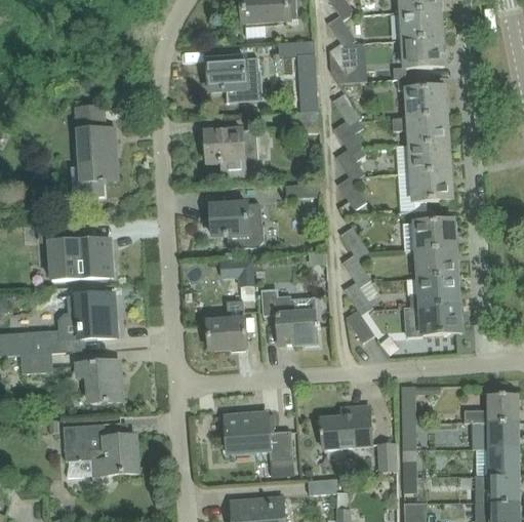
[(242,0),(244,23),(245,23),(246,37),(265,36),(265,22),(289,19),(297,19),(296,10),(295,0),(242,0)]
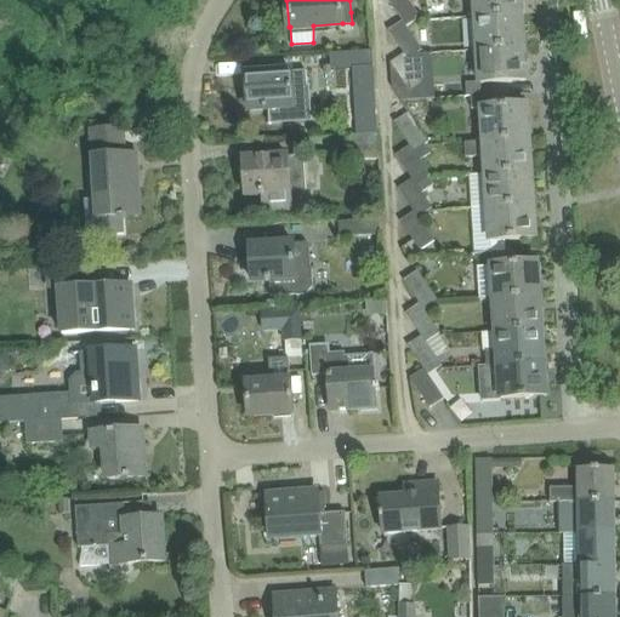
[(388,0),(402,18),(405,24),(420,15),(409,0),(388,0)]
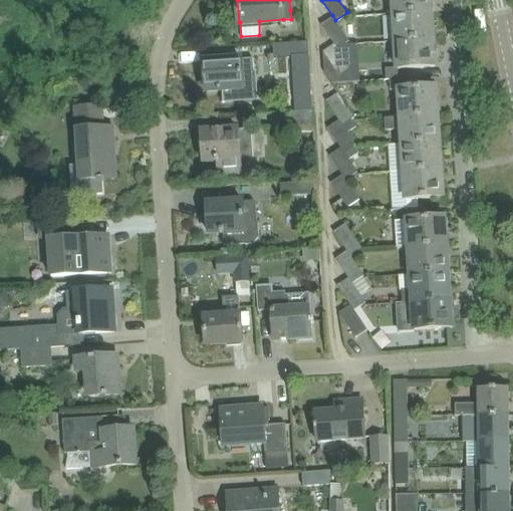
[(392,0),(393,12),(431,9),(430,0),(392,0)]
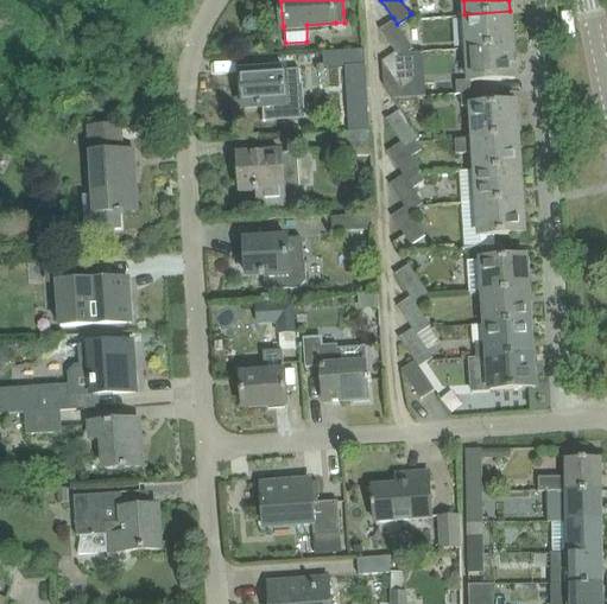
[(467,46),(512,43),(510,11),(465,14),(467,46)]
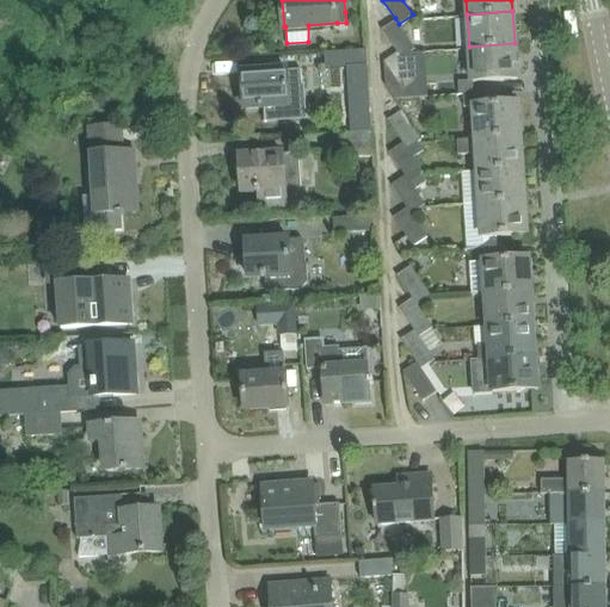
[(395,18),(382,28),(398,50),(401,56),(414,48),(399,24),(395,18)]
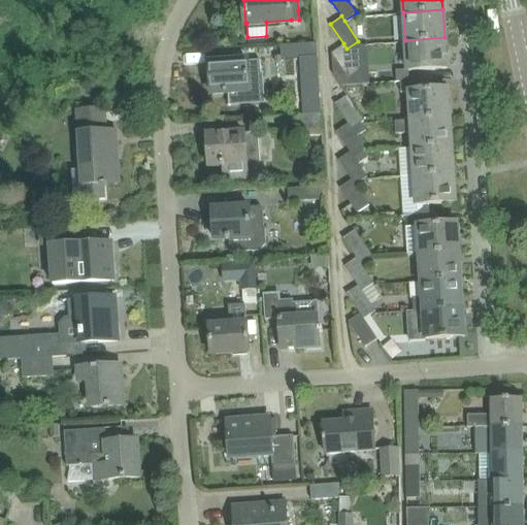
[(446,65),(445,37),(405,40),(406,68),(447,66),(447,65),(446,65)]
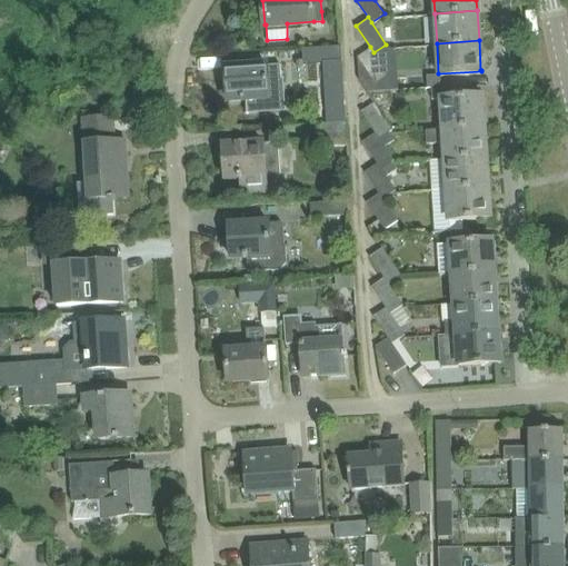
[(322,60),(341,58),(340,43),(301,47),(302,61),(322,60)]
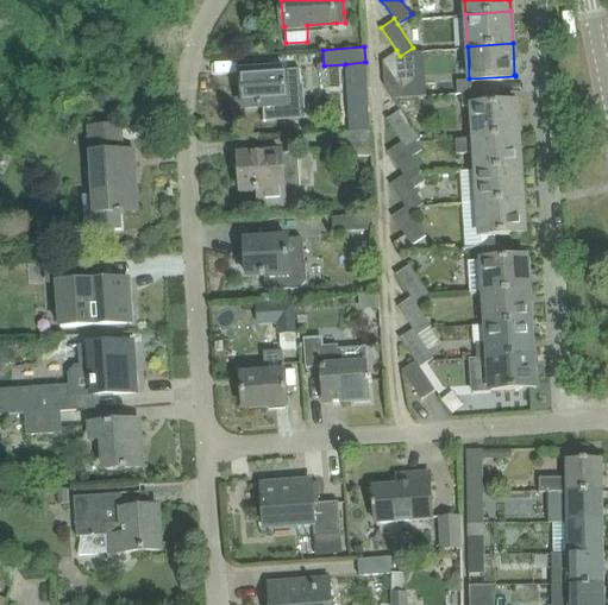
[(400,56),(396,50),(382,60),(401,88),(415,80),(400,56)]
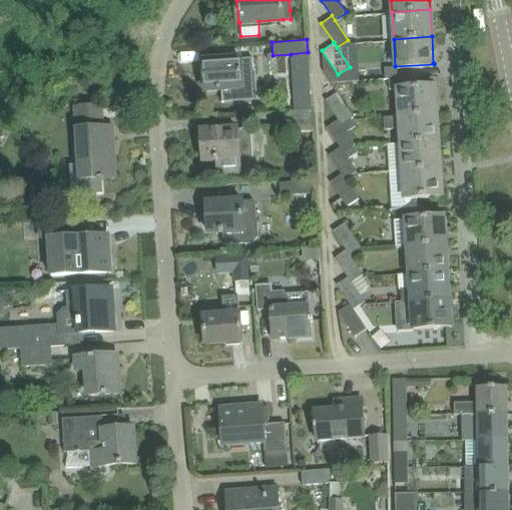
[(308,52),(291,54),(294,109),(311,108),(308,52)]
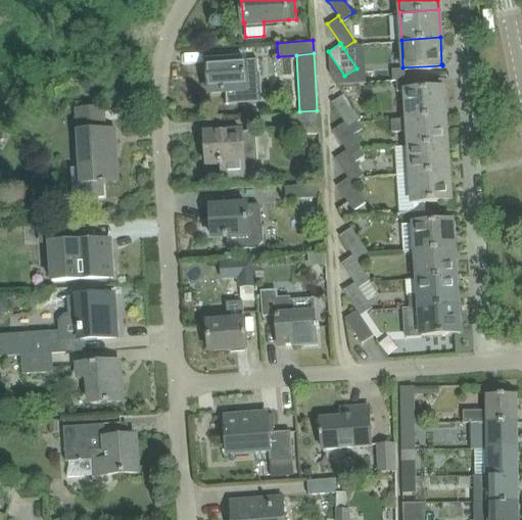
[(225,91),(225,90),(246,89),(245,73),(257,72),(256,57),(208,60),(209,91),(222,90),(222,91),(225,91)]
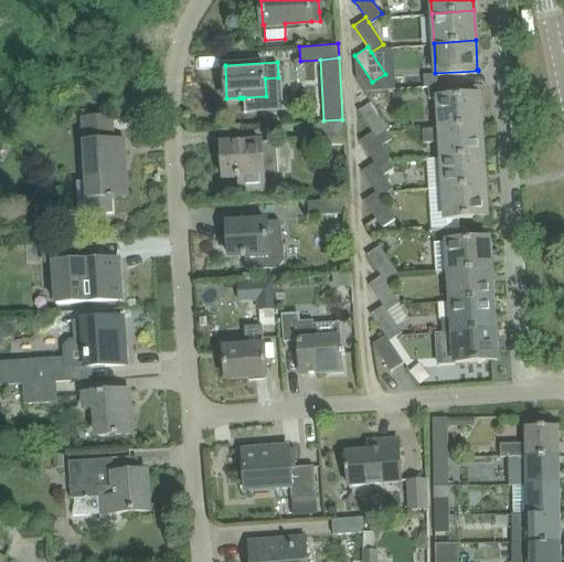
[(437,96),(439,127),(480,124),(479,95),(479,93),(457,94),(437,96)]
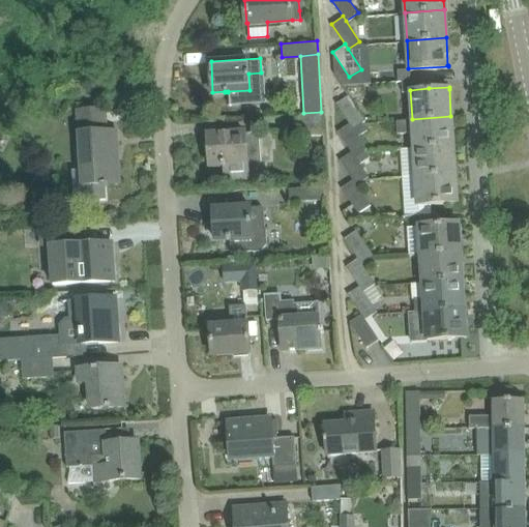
[(250,90),(228,91),(228,92),(229,104),(251,103),(250,90)]
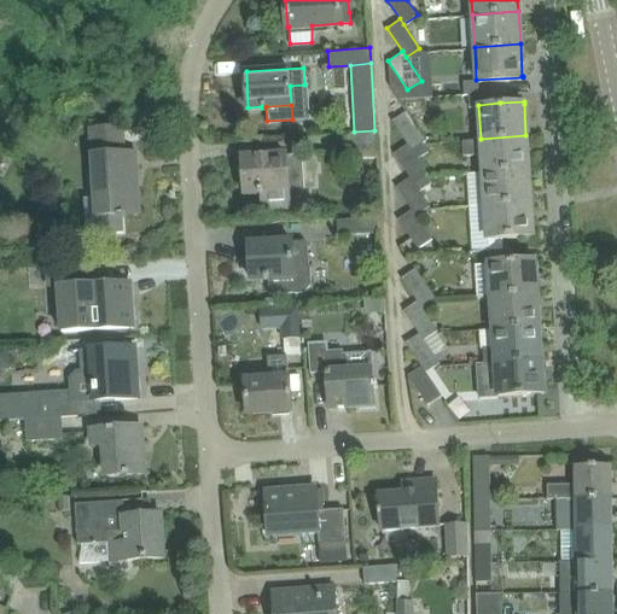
[(406,110),(391,120),(407,144),(407,142),(411,148),(412,148),(421,141),(425,140),(414,122),(406,110)]
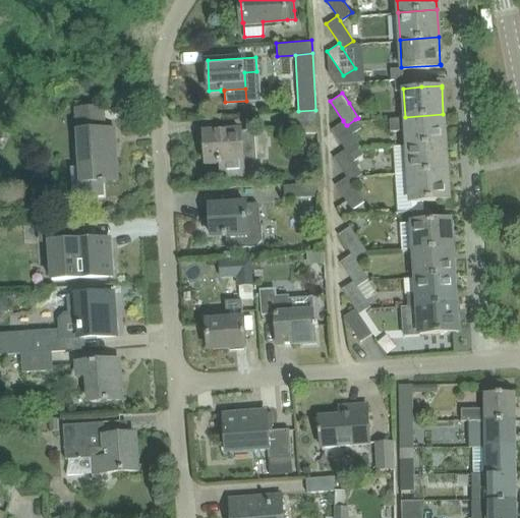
[(81,180),(72,181),(73,195),(83,195),(104,194),(103,181),(105,181),(105,179),(116,179),(115,160),(113,160),(113,148),(115,148),(114,139),(113,127),(104,128),(103,106),(75,107),(76,129),(79,129),(79,130),(81,165),(83,165),(83,178),(82,178),(82,180),(81,180)]
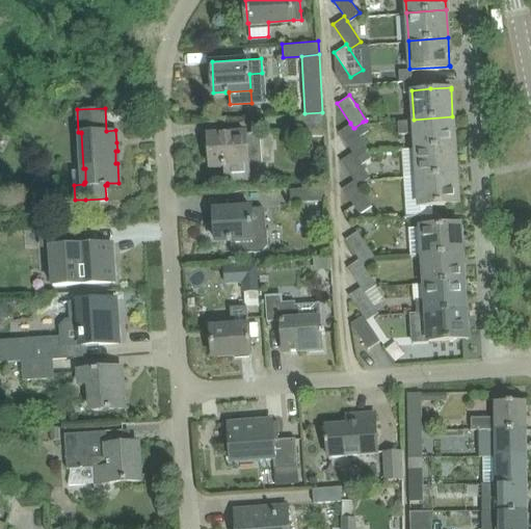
[(296,126),(323,125),(322,112),(304,113),(295,113),(296,126)]
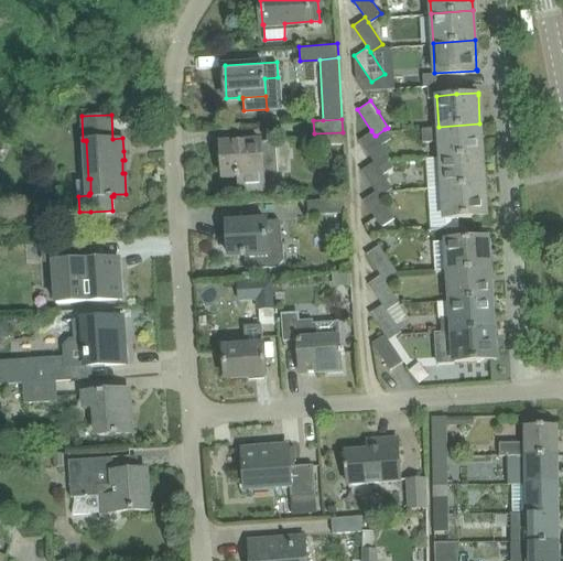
[(479,123),(439,127),(421,128),(422,140),(440,139),(441,157),(482,153),(479,123)]
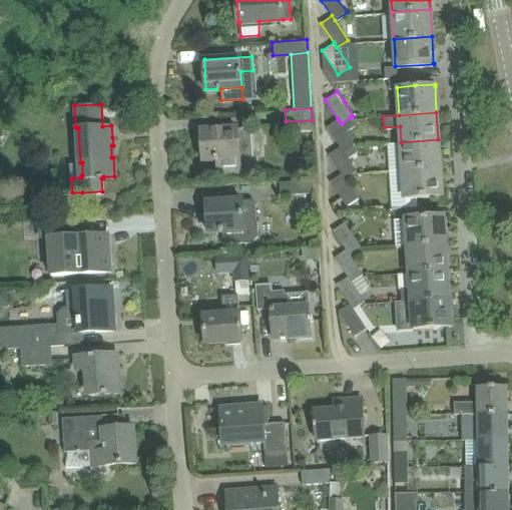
[(338,119),(327,126),(340,146),(343,151),(352,144),(354,143),(346,130),(355,124),(351,119),(350,117),(342,123),(341,123),(338,118),(338,119)]
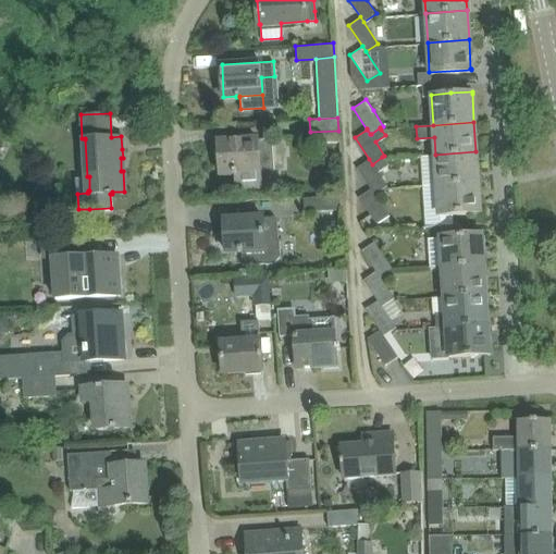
[(260,188),(259,170),(274,169),(272,137),(218,140),(220,173),(233,172),(233,173),(236,173),(237,191),(260,188)]
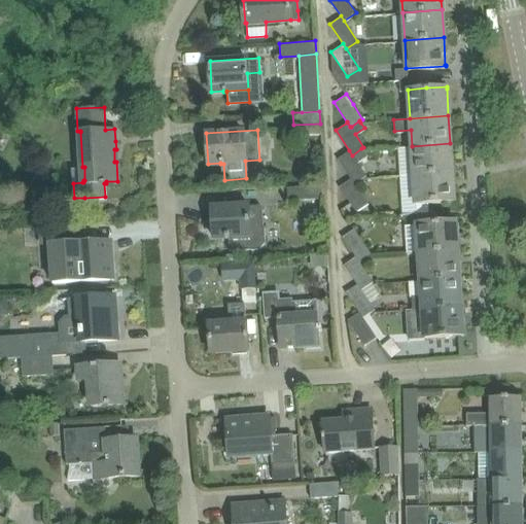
[(413,174),(452,171),(450,143),(412,146),(413,174)]
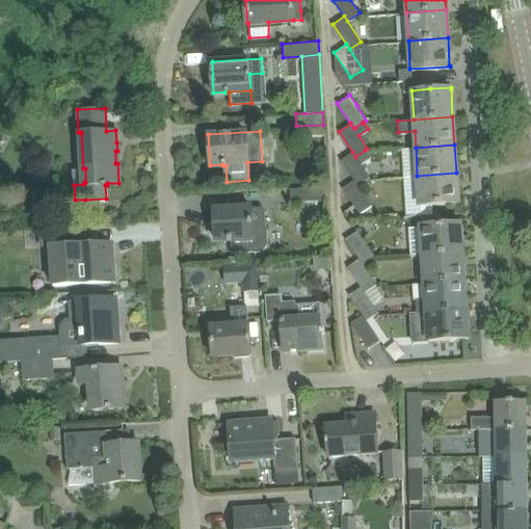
[(369,157),(365,150),(355,157),(352,152),(340,160),(354,180),(357,185),(369,177),(361,163),(369,157)]
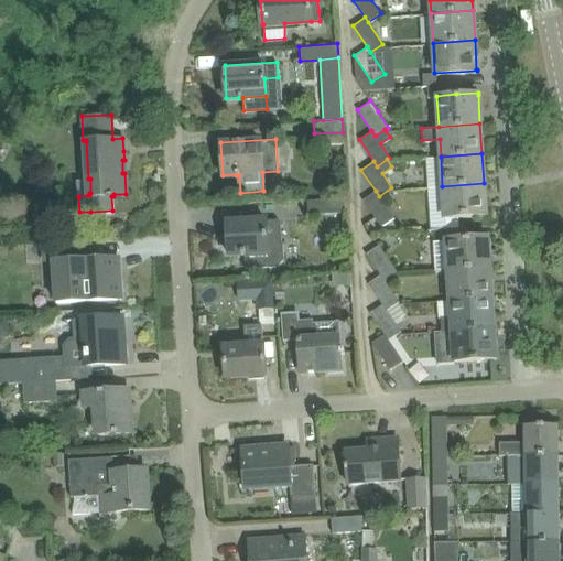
[(486,213),(484,183),(442,186),(444,217),(464,215),(486,214),(486,213)]
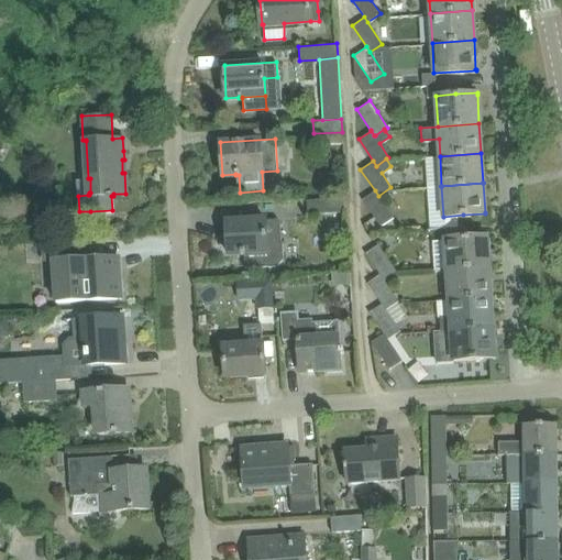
[(378,196),(375,190),(362,199),(379,226),(393,217),(378,196)]
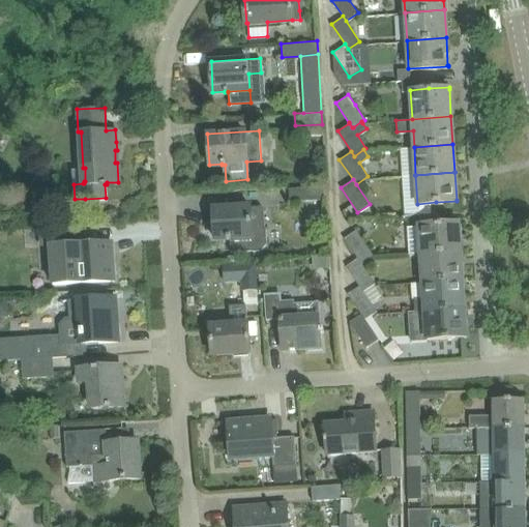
[(289,201),(324,198),(323,184),(288,186),(289,201)]
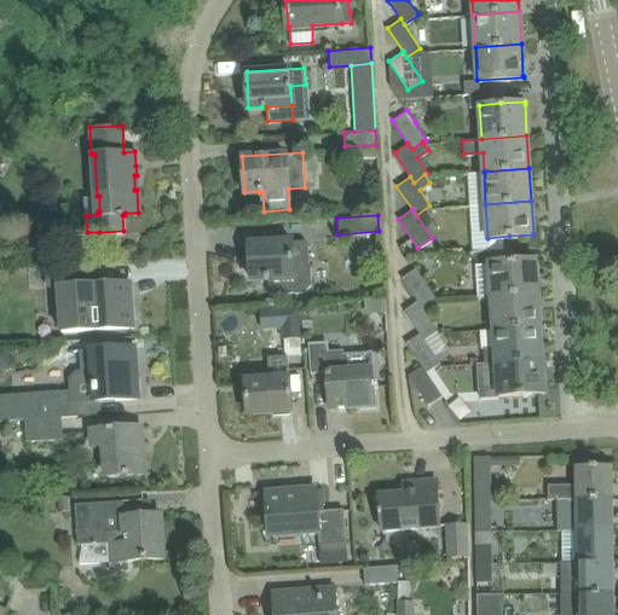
[(272,241),(248,243),(250,278),(265,277),(265,279),(267,279),(269,293),(294,291),(304,290),(311,283),(310,265),(309,243),(304,239),(293,239),(272,241)]
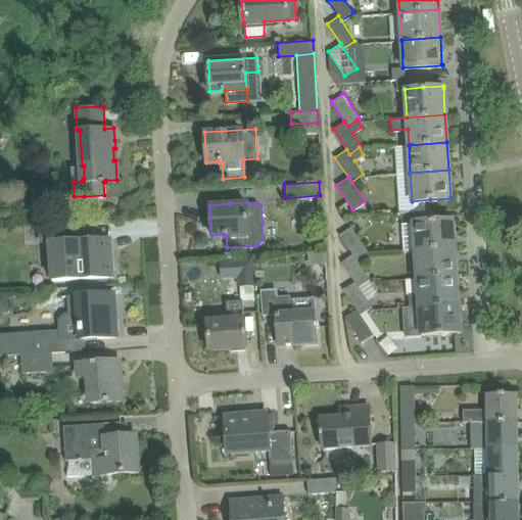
[(402,250),(416,250),(454,247),(452,221),(453,221),(453,219),(432,221),(400,222),(402,250)]
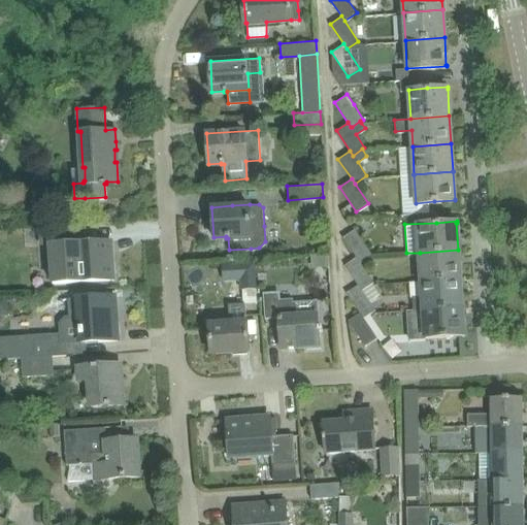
[(78,224),(83,224),(83,223),(40,225),(40,227),(42,227),(42,229),(43,243),(50,242),(50,247),(52,247),(53,267),(56,267),(57,277),(52,277),(53,282),(65,282),(113,277),(112,261),(110,261),(109,241),(111,241),(111,239),(91,241),(79,242),(78,224)]
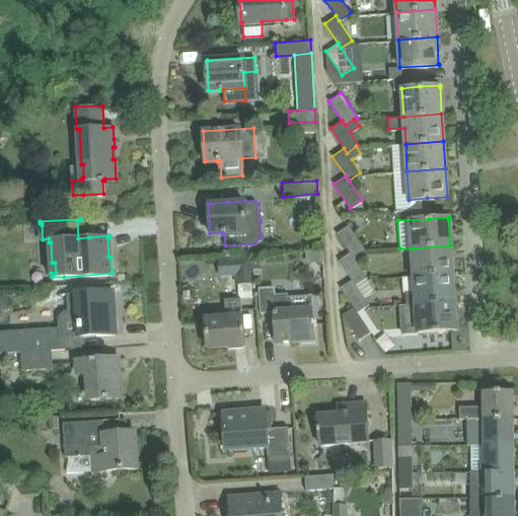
[(354,258),(365,249),(349,225),(337,233),(350,251),(354,258)]
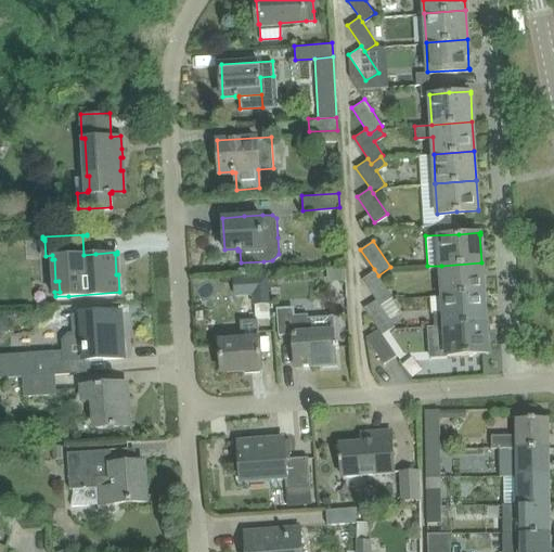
[(443,295),(484,292),(481,262),(441,266),(443,295)]
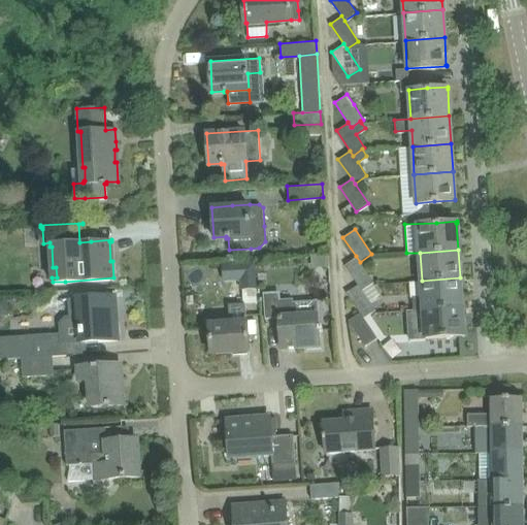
[(316,264),(328,263),(328,251),(315,252),(316,264)]
